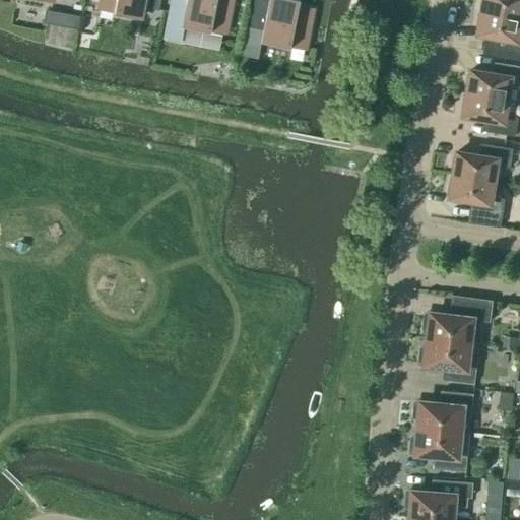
[(100,0),(98,8),(114,11),(114,14),(142,20),(144,8),(158,11),(160,0),(100,0)]
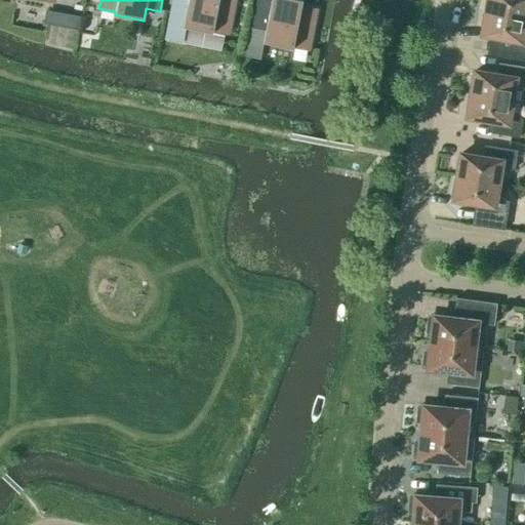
[(172,0),(166,38),(182,41),(184,28),(211,33),(212,31),(229,34),(235,0),(172,0)]
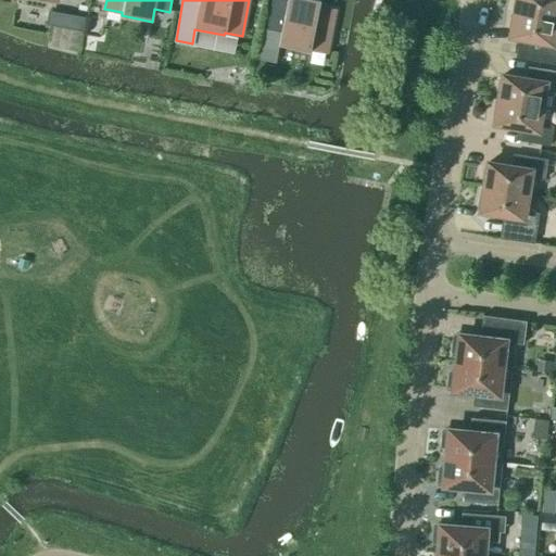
[(272,0),(266,30),(280,34),(278,46),(310,52),(310,49),(327,52),(335,14),(318,8),(319,0),(318,0),(272,0)]
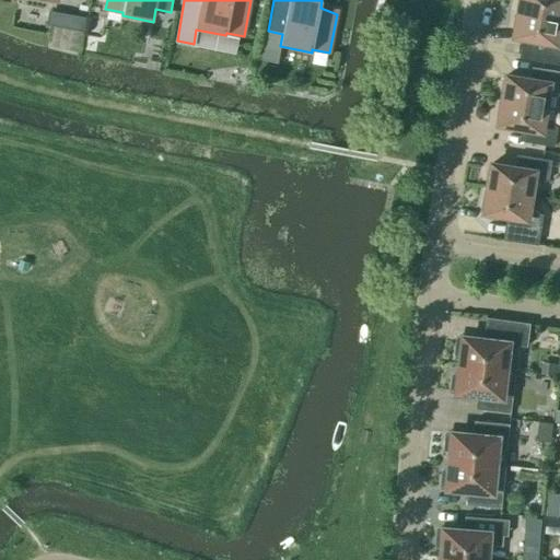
[(559,0),(517,0),(515,13),(559,21),(559,0)]
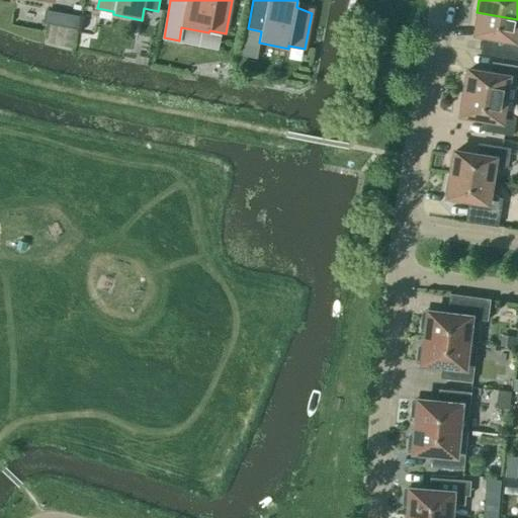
[(78,14),(62,12),(60,25),(76,27),(78,14)]
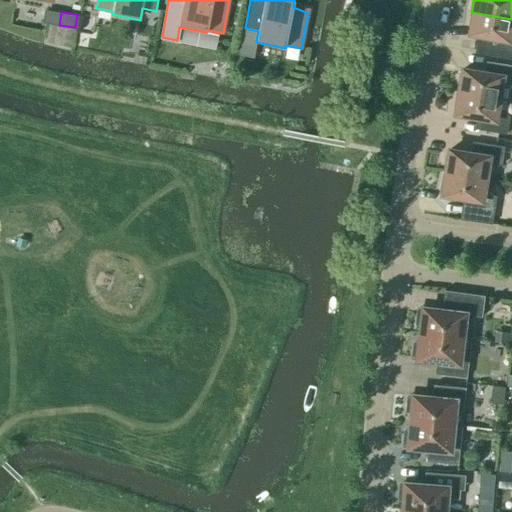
[(511,24),(511,19),(471,12),(468,26),(471,27),(469,34),(499,40),(496,57),(511,60),(511,32),(511,31),(511,24)]
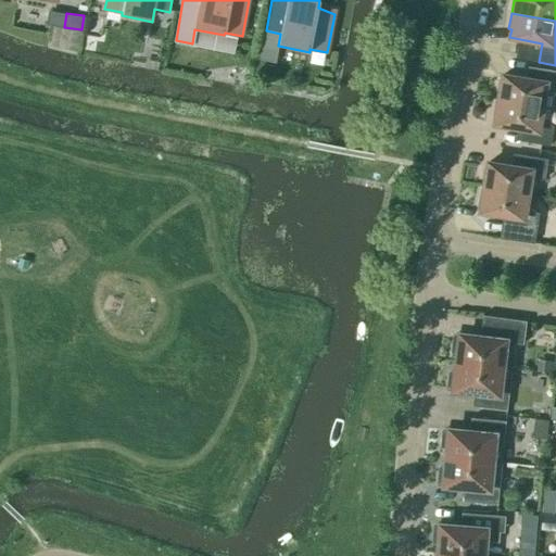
[(498,84),(495,100),(541,108),(543,95),(555,93),(555,72),(536,70),(534,81),(503,76),(501,85),(498,84)]
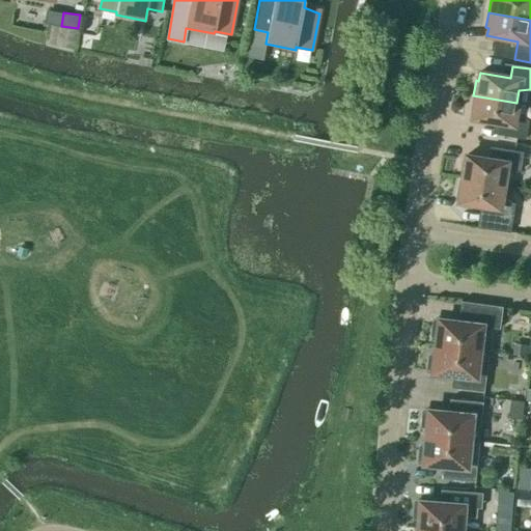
[(516,103),(473,95),(471,110),(473,111),(472,118),(503,123),(501,136),(525,140),(528,121),(514,115),(516,103)]
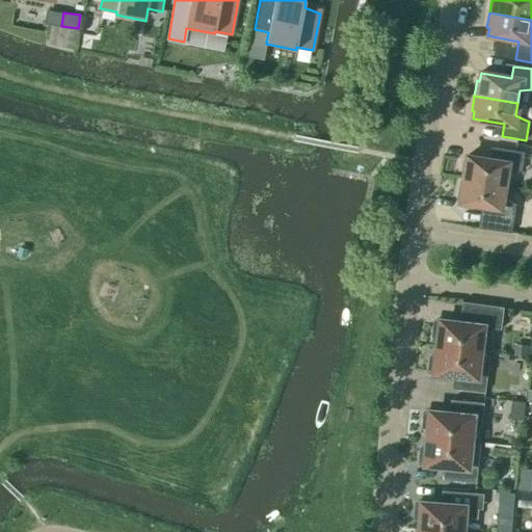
[(460,180),(504,186),(506,174),(521,173),(524,154),(500,150),(498,162),(467,157),(466,164),(462,164),(460,180)]
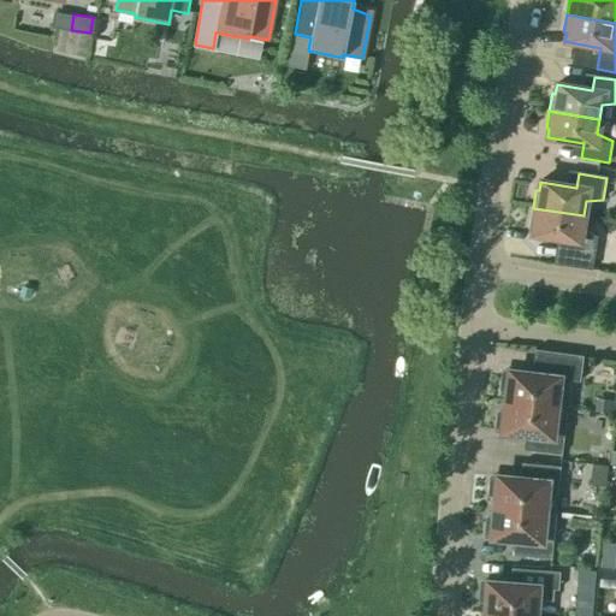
[(581,230),(584,215),(533,208),(531,225),(533,226),(532,235),(567,240),(563,266),(592,271),(597,237),(581,230)]
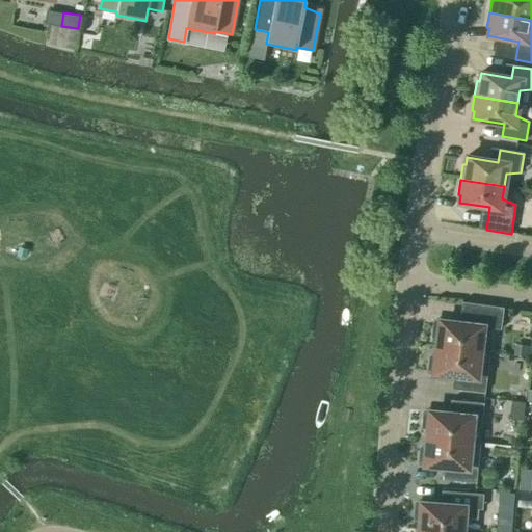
[(439,337),(437,344),(479,348),(480,338),(490,339),(493,329),(501,330),(503,308),(461,302),(461,303),(468,304),(464,324),(434,321),(432,337),(439,337)]
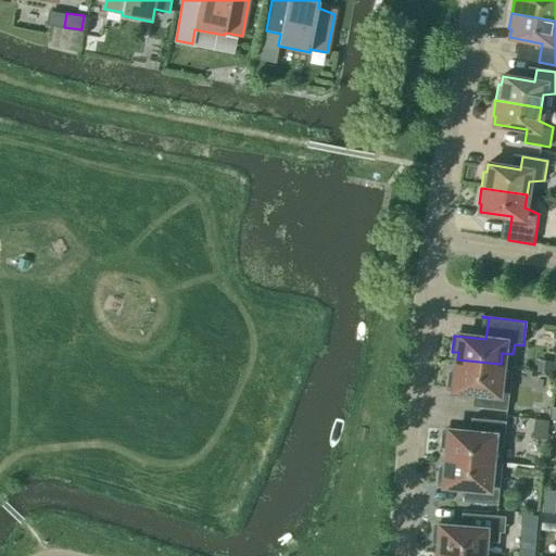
[(501,364),(457,359),(455,374),(450,374),(447,389),(480,393),(478,406),(471,405),(471,406),(506,411),(509,384),(498,383),(501,364)]
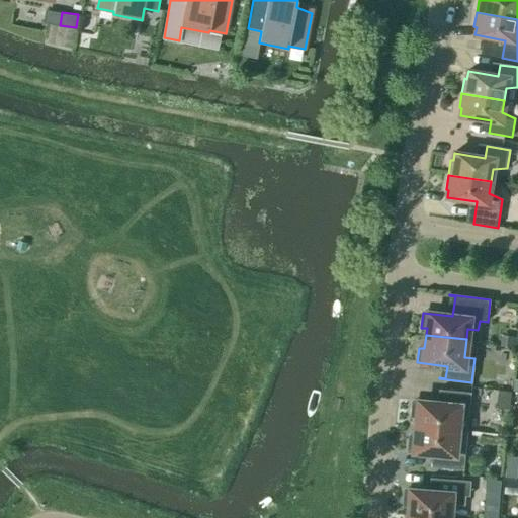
[(501,335),(500,346),(515,348),(517,338),(501,335)]
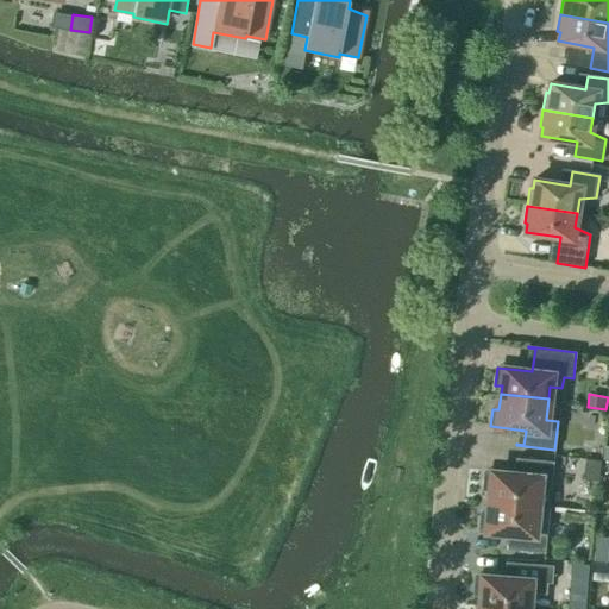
[(537,507),(537,506),(539,490),(551,491),(553,463),(515,458),(515,460),(522,460),(521,475),(485,471),(484,489),(490,490),(489,502),(537,507)]
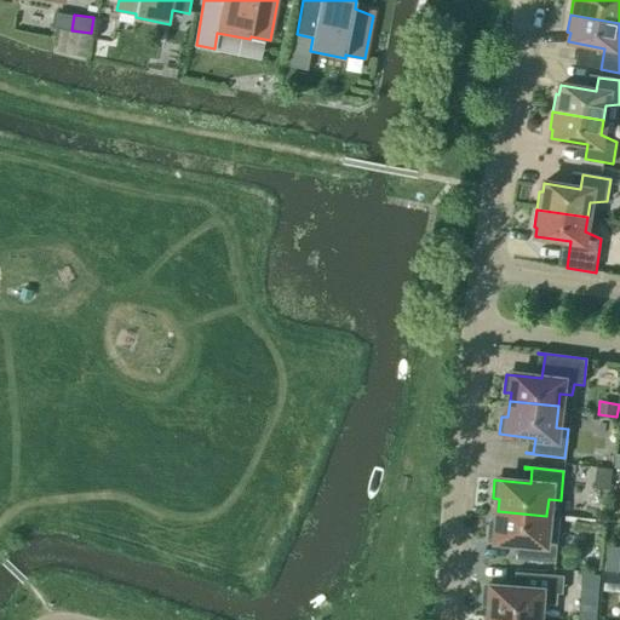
[(558,516),(546,515),(546,516),(498,511),(497,523),(491,522),(489,540),(524,544),(523,558),(516,557),(516,560),(555,563),(556,546),(558,516)]
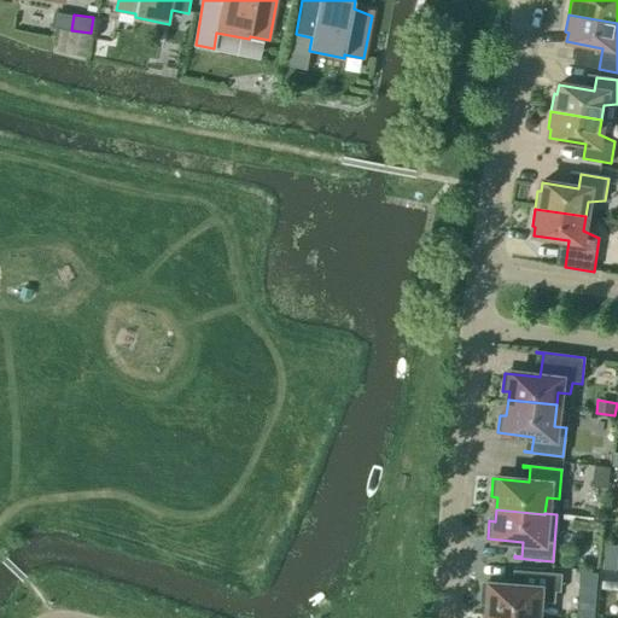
[(488,602),(488,616),(524,617),(535,617),(537,602),(554,604),(555,592),(560,593),(561,575),(513,571),(513,572),(520,572),(519,588),(483,584),(482,602),(488,602)]
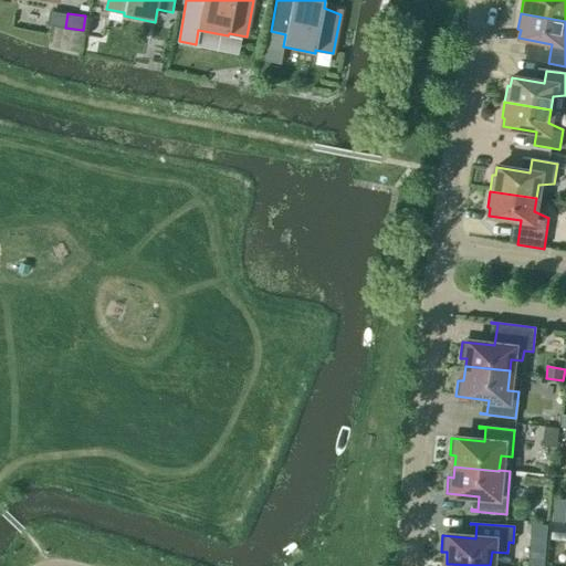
[(565,526),(551,525),(549,540),(565,540),(565,526)]
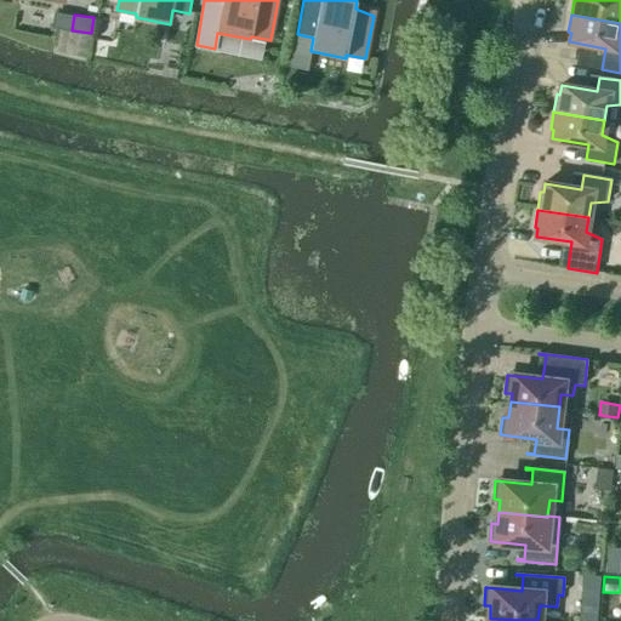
[(594,620),(597,599),(584,599),(581,620),(594,620)]
